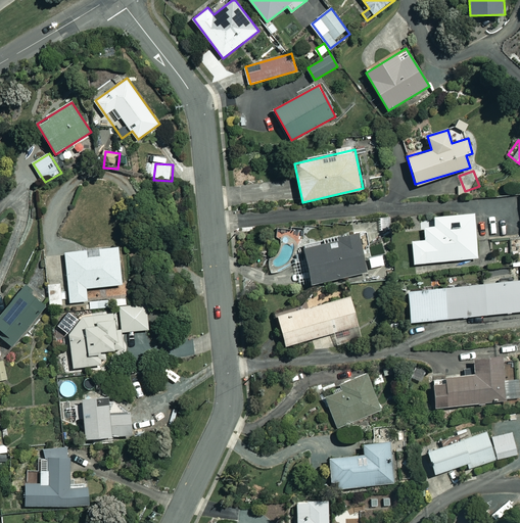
[(477,258),(474,214),(435,217),(435,227),(425,227),(426,240),(413,240),(414,263),(477,258)]
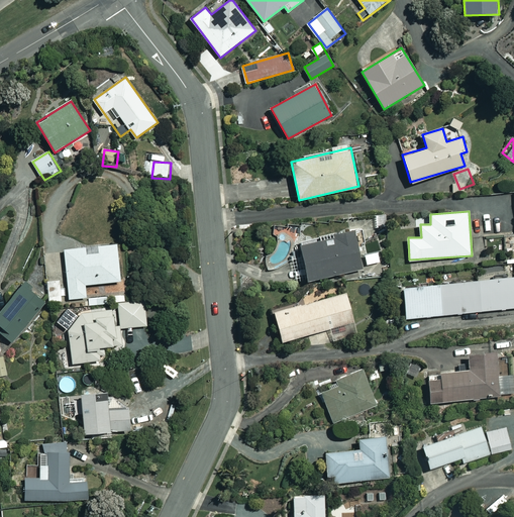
[(362,270),(353,231),(299,242),(307,281),(362,270)]
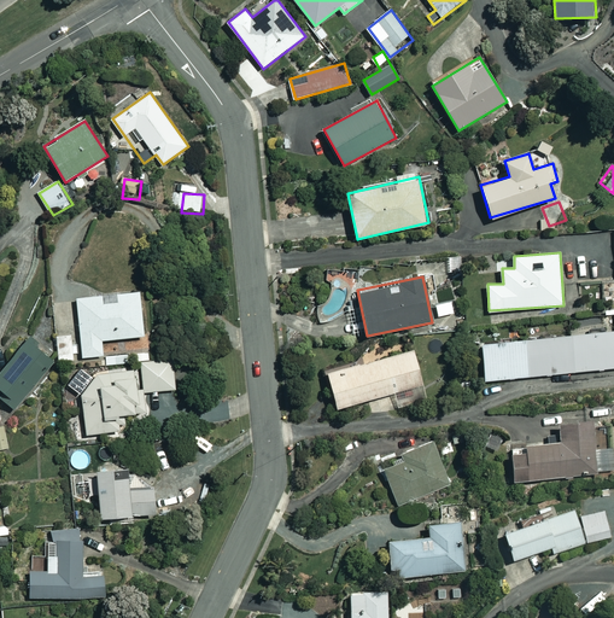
[(146,334),(140,290),(77,299),(86,359),(106,355),(104,340),(146,334)]
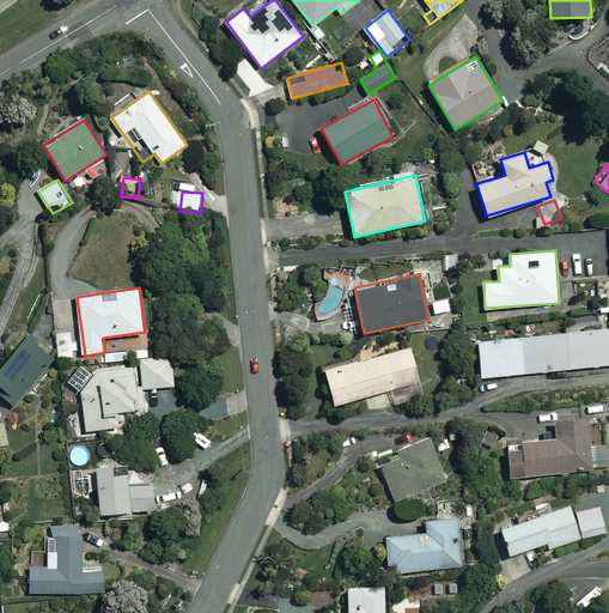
[(608,327),(477,341),(481,378),(608,364),(608,327)]
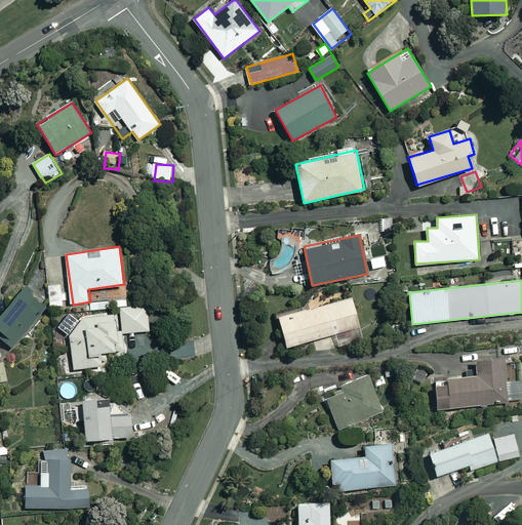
[(64,284),(49,286),(52,307),(66,305),(64,284)]
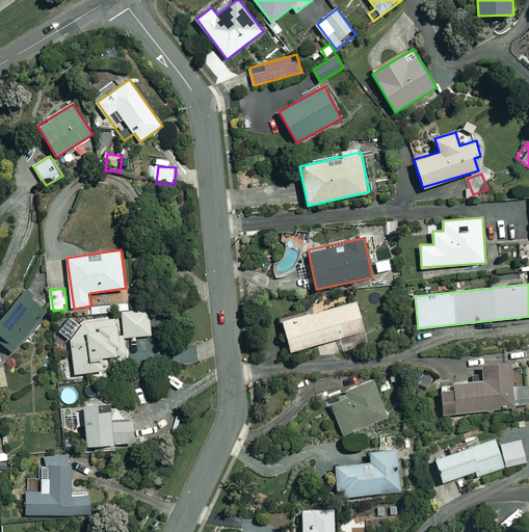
[(48,313),(26,293),(0,321),(0,334),(4,338),(1,342),(11,352),(48,313)]
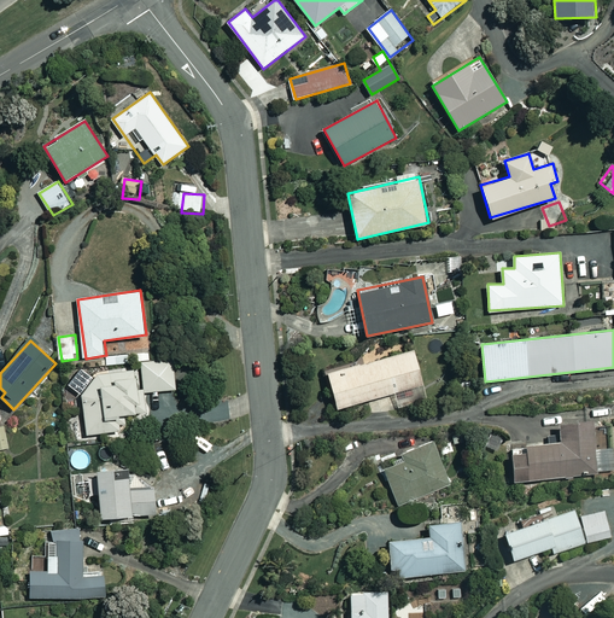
[(424,388),(416,351),(327,371),(335,407),(424,388)]
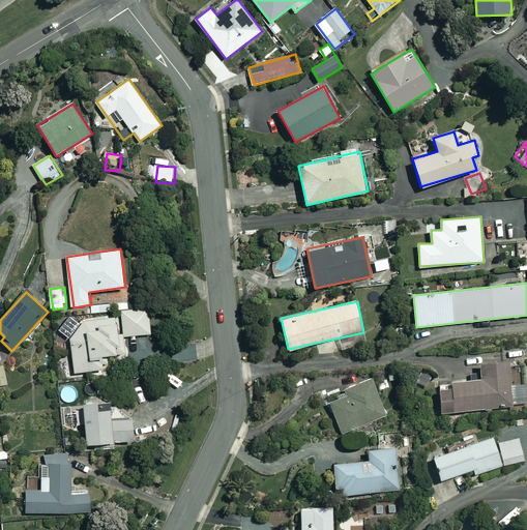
[(151,333),(148,307),(122,311),(126,336),(151,333)]
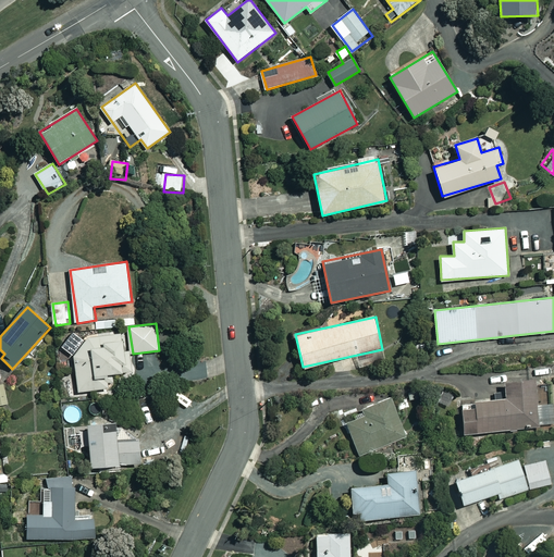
[(126,333),(89,336),(75,353),(78,391),(108,387),(107,373),(130,371),(126,333)]
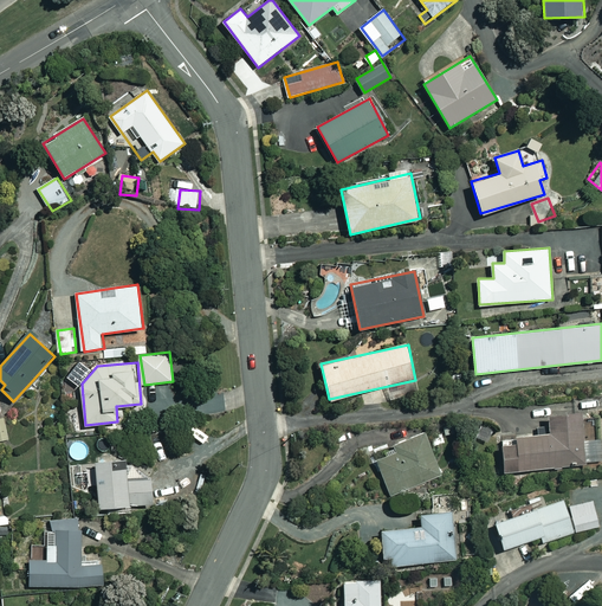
[(575,399),(576,413),(548,416),(549,433),(500,438),(504,472),(601,463),(601,452),(600,442),(584,443),(582,419),(601,416),(601,397),(575,399)]
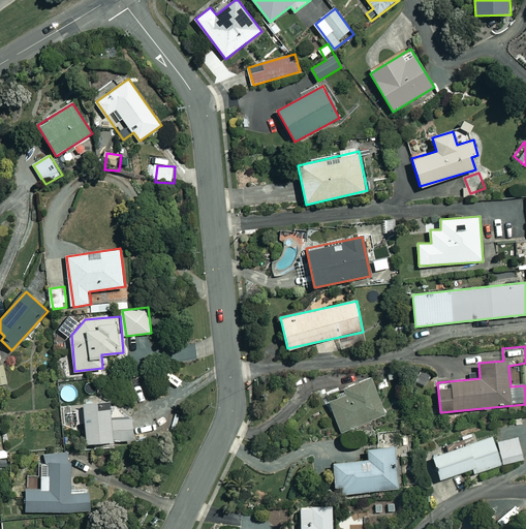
[(0,384),(10,383),(6,365),(0,365),(0,384)]
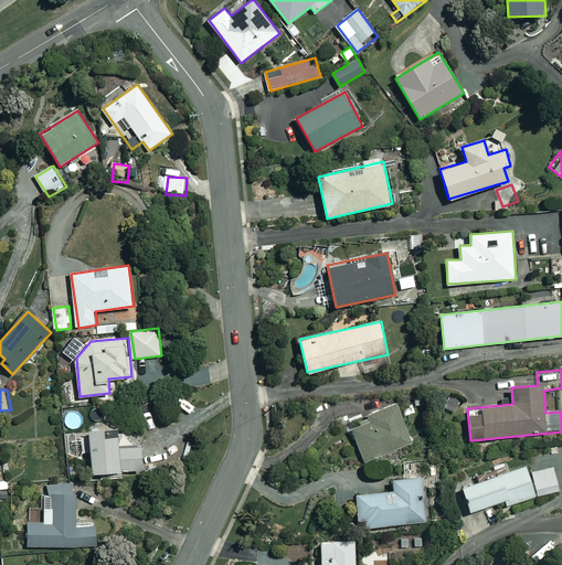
[(413,444),(398,403),(349,423),(364,462),(413,444)]
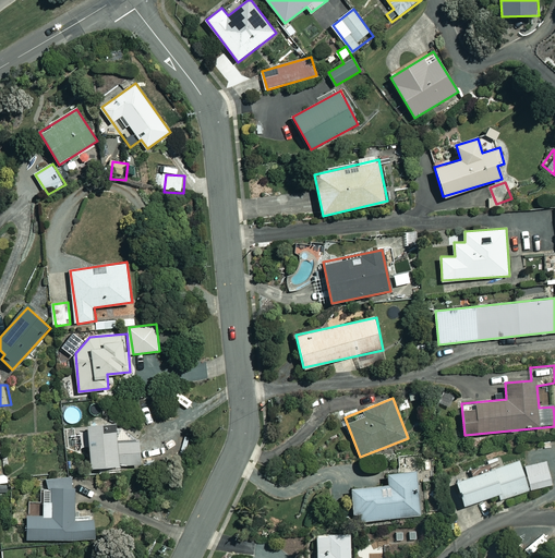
[(116,421),(88,422),(89,466),(139,464),(139,439),(116,440),(116,421)]
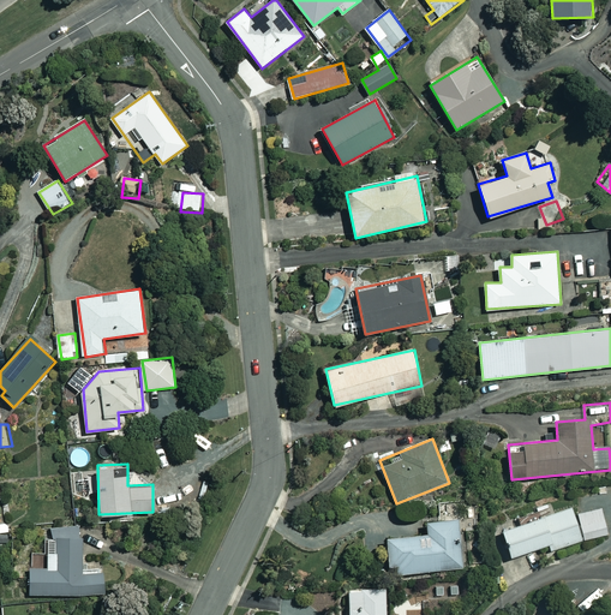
[(603,507),(576,515),(574,507),(502,530),(510,556),(550,544),(552,550),(610,532),(603,507)]
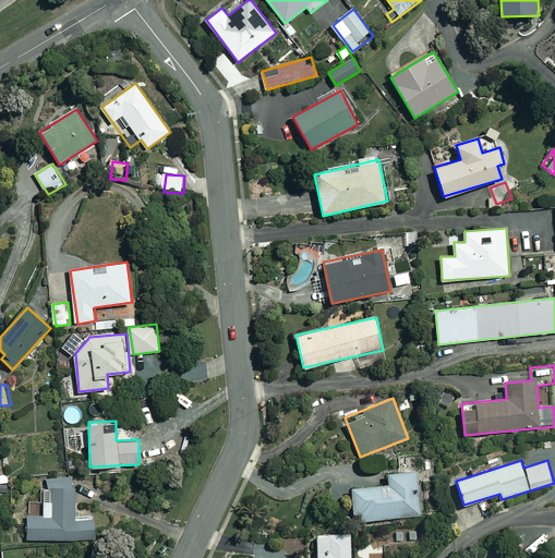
[(430,516),(427,472),(388,474),(389,485),(351,487),(352,512),(360,512),(361,520),(430,516)]
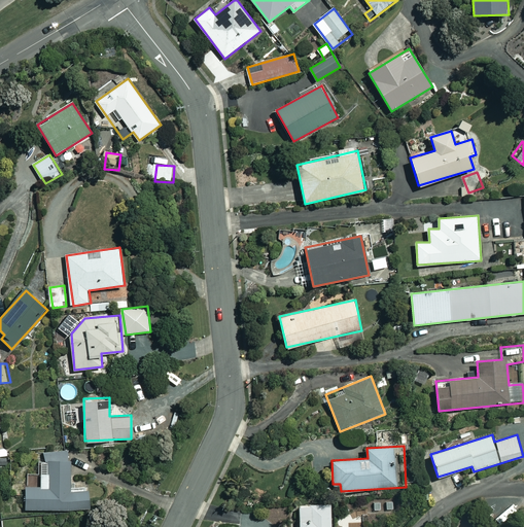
[(72,451),(45,452),(45,462),(40,462),(42,489),(27,490),(28,511),(90,507),(89,489),(75,490),(72,451)]
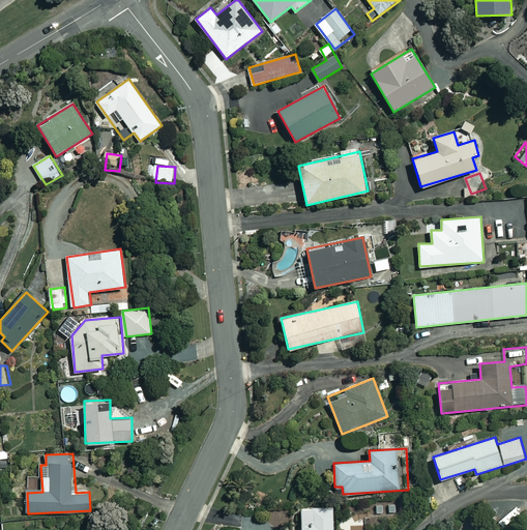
[(334,529),(333,507),(301,508),(301,529),(334,529)]
